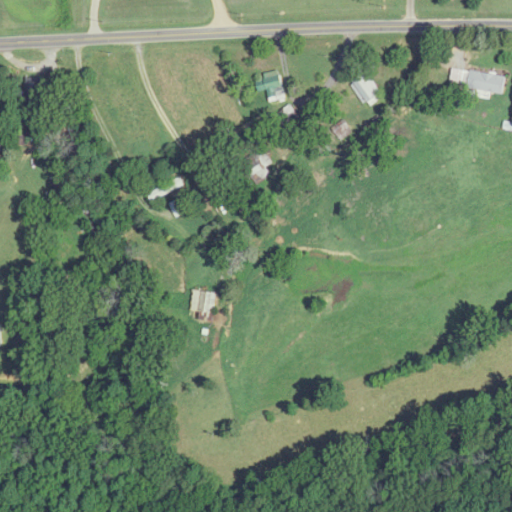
[(504,94),(507,78),(454,68),(450,85),(504,94)]
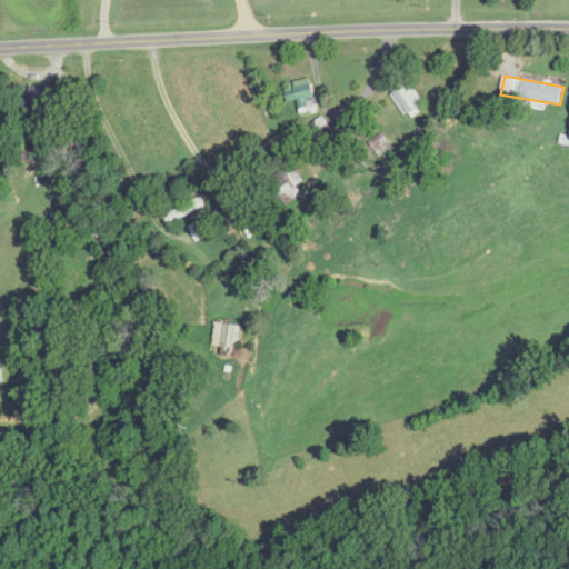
[(301,113),(318,109),(311,79),(295,83),(296,89),(286,91),(288,103),(299,101),(301,113)]
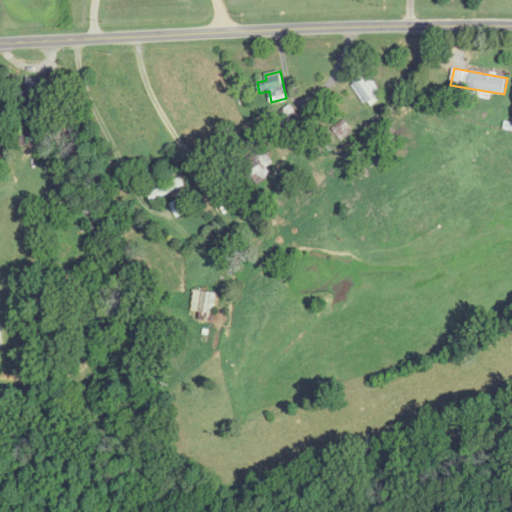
[(370,106),(384,97),(368,72),(354,82),(370,106)]
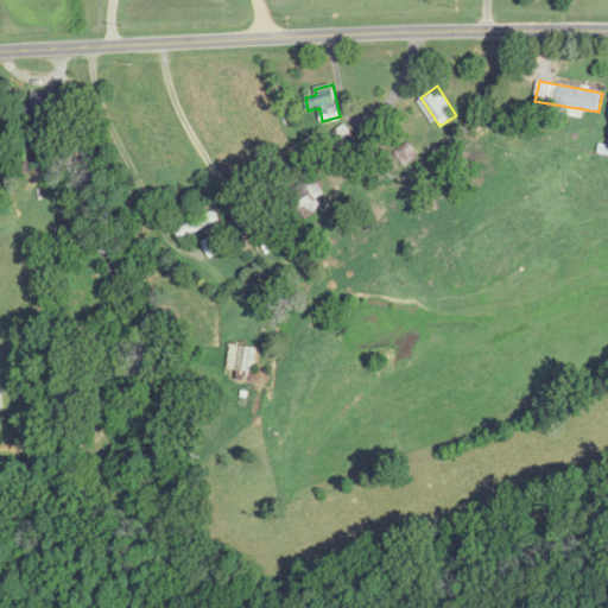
[(356,140),(347,127),(327,140),(336,154),(356,140)]
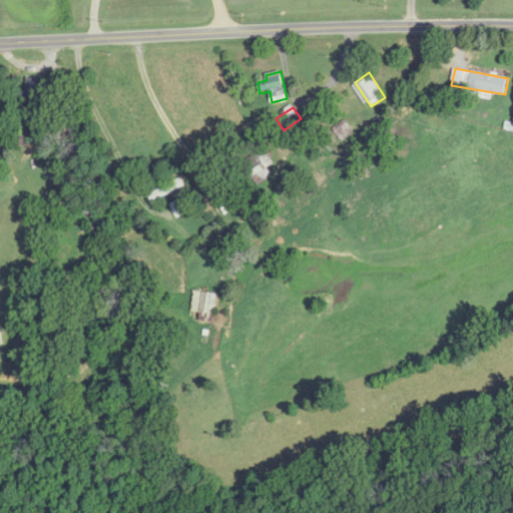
[(257,185),(273,175),(268,167),(274,163),(266,149),(243,163),(257,185)]
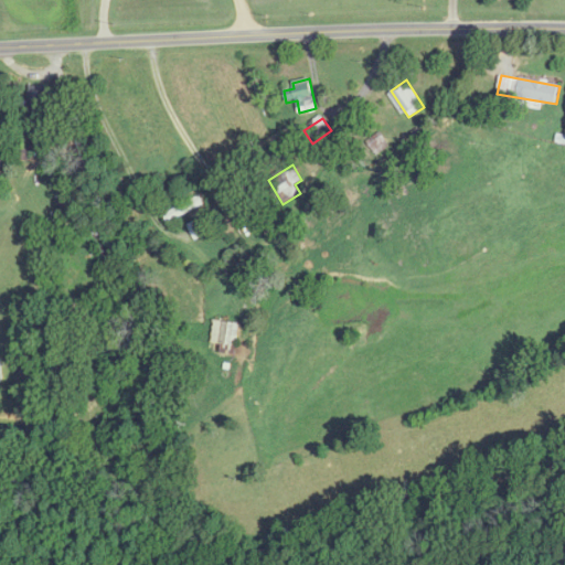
[(164,215),(169,224),(205,205),(201,195),(164,215)]
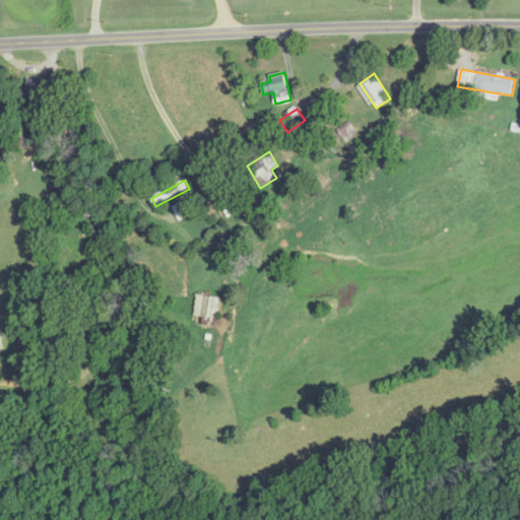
[(219,320),(219,297),(197,297),(197,317),(204,317),(204,320),(219,320)]
